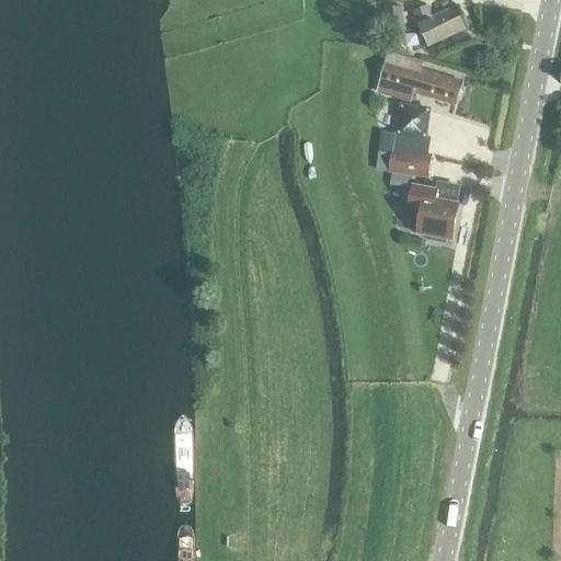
[(419,25),(428,47),(469,29),(459,7),(433,19),(428,7),(415,12),(421,24),(419,25)]
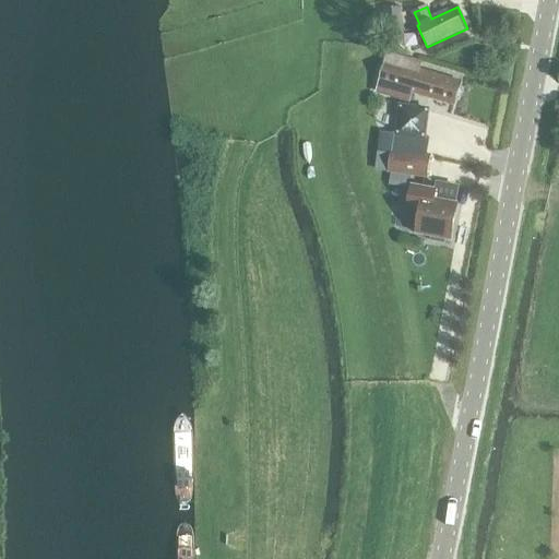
[(384,10),(388,34),(405,32),(402,8),(384,10)]
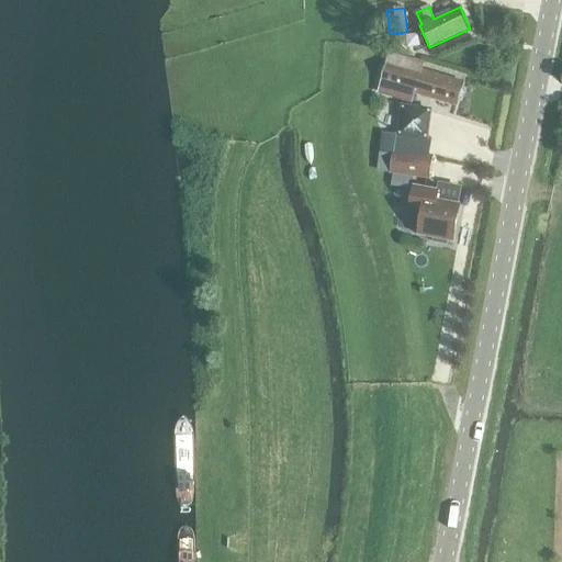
[(405,34),(390,36),(392,51),(406,49),(405,34)]
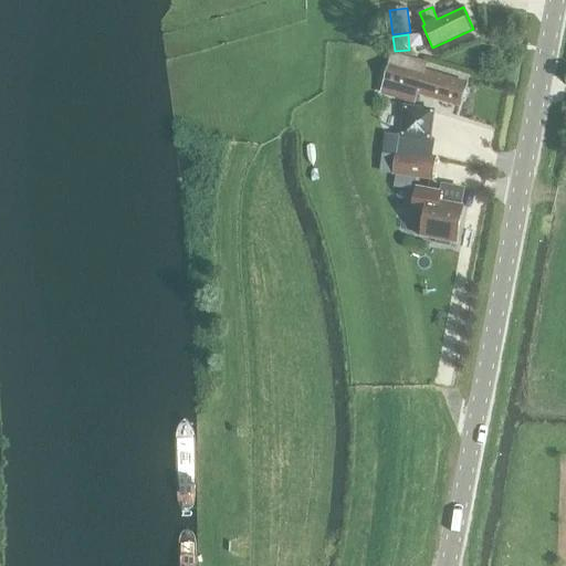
[(467,84),(423,71),(426,64),(394,54),(383,94),(415,102),(418,93),(461,105),(462,100),(465,98),(467,98),(468,93),(465,90),(467,84)]
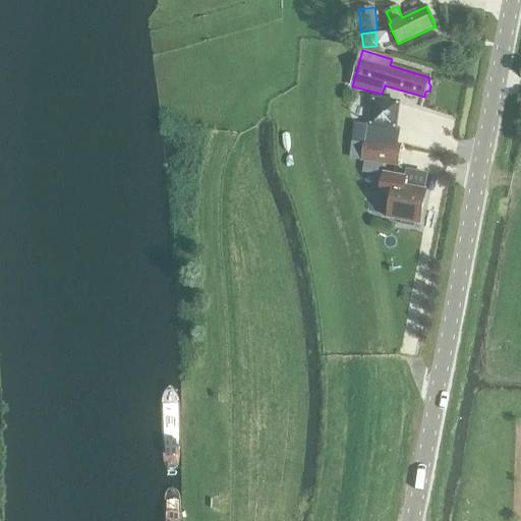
[(399,129),(396,128),(369,125),(355,123),(353,137),(397,143),(399,129)]
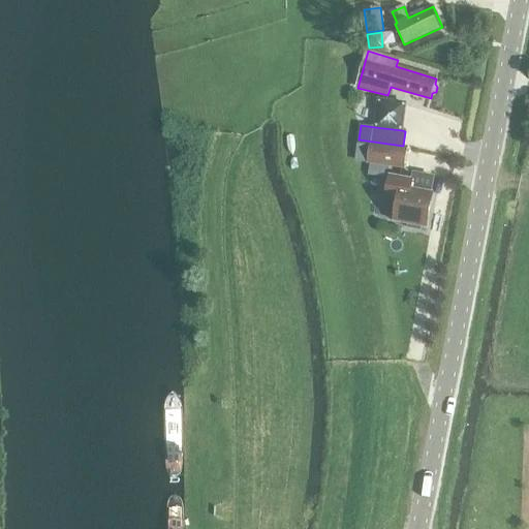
[(407,147),(403,146),(359,139),(358,149),(356,158),(369,160),(368,163),(404,168),(407,147)]
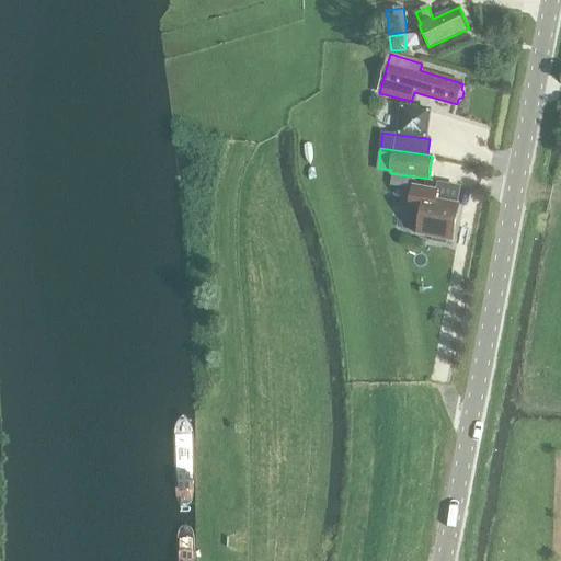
[(433,242),(448,244),(448,240),(453,241),(460,205),(436,199),(438,191),(414,186),(410,209),(423,213),(419,235),(434,238),(433,242)]
